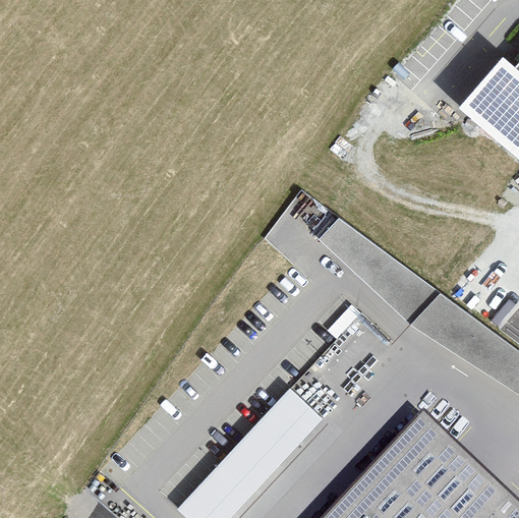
[(501,50),(457,99),(518,155),(518,66),(513,61),(501,50)]
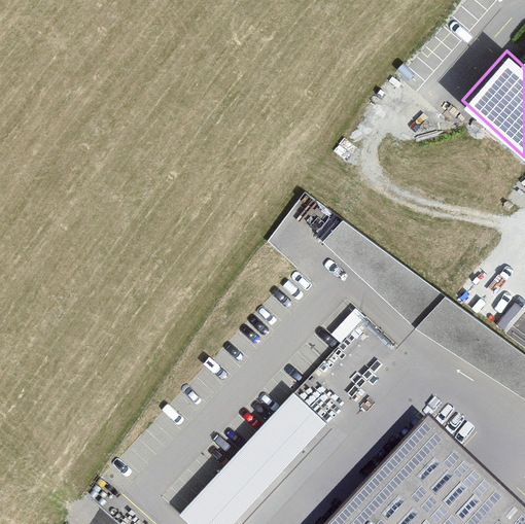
[(341,217),(321,241),(414,328),(443,294),(341,217)]
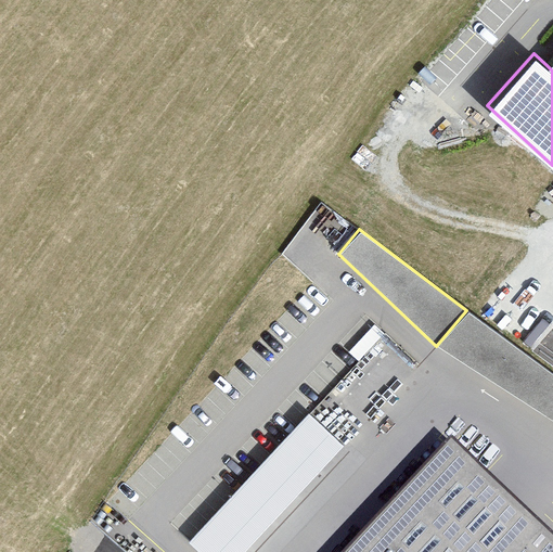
[(552,373),(466,310),(436,346),(552,423),(552,373)]
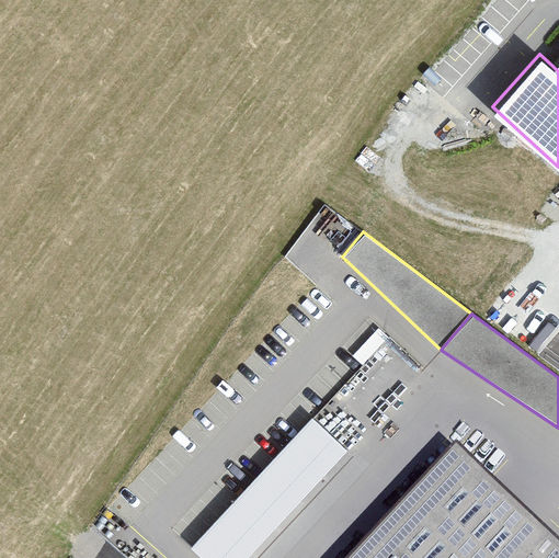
[(311,418),(190,548),(200,557),(246,557),(346,451),(311,418)]
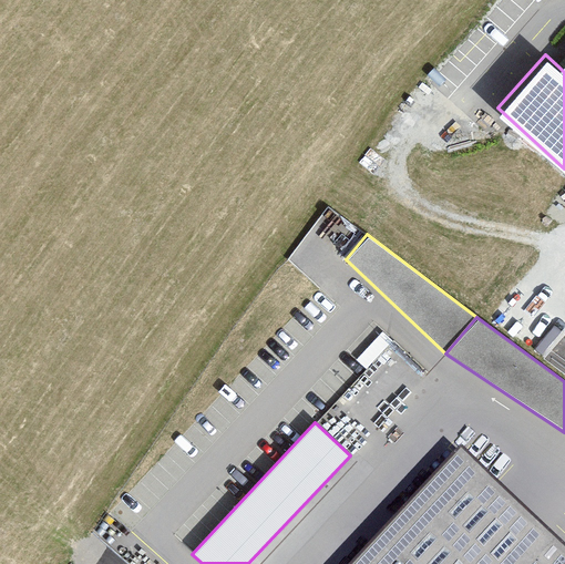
[(564,563),(564,560),(458,460),(360,563),(564,563)]
